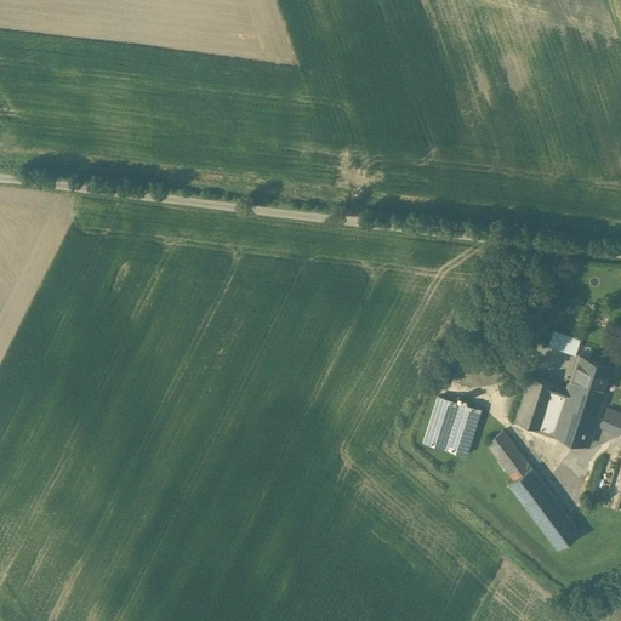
[(580,340),(552,331),(548,346),(575,354),(580,340)]
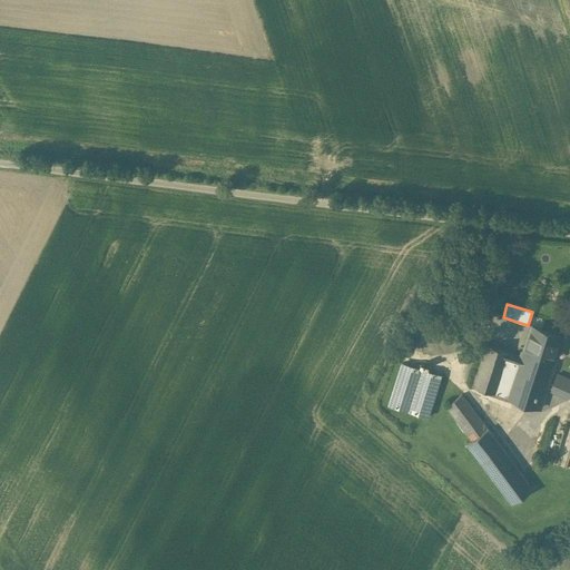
[(561,335),(531,325),(523,351),(556,361),(557,357),(554,357),(561,335)]
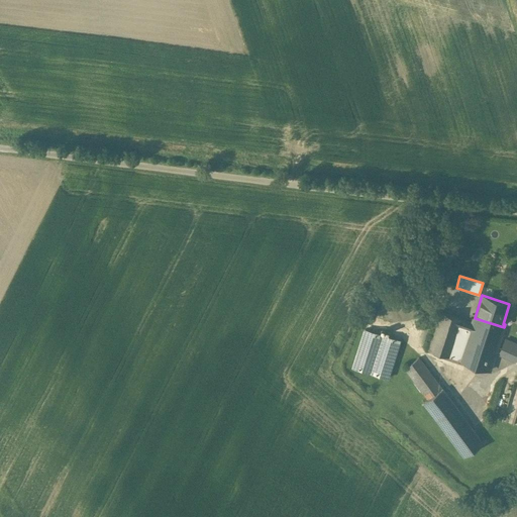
[(472,322),(440,312),(428,349),(490,370),(504,327),(475,318),(473,318),(472,322)]
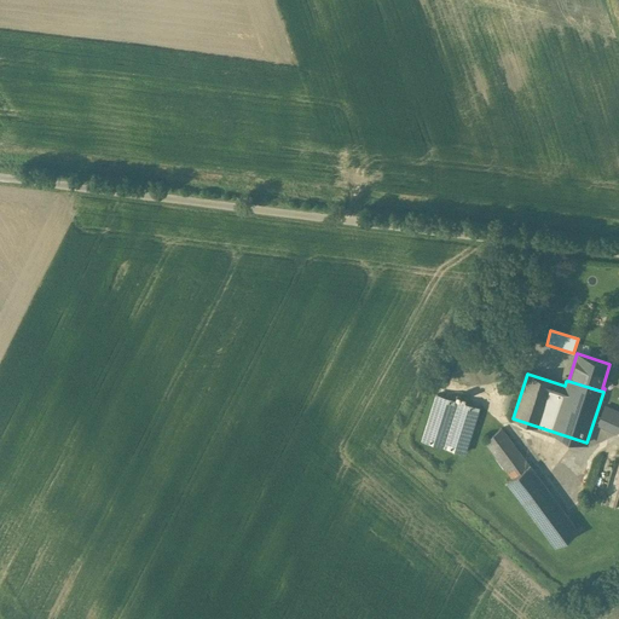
[(479,408),(437,393),(422,439),(464,452),(479,408)]
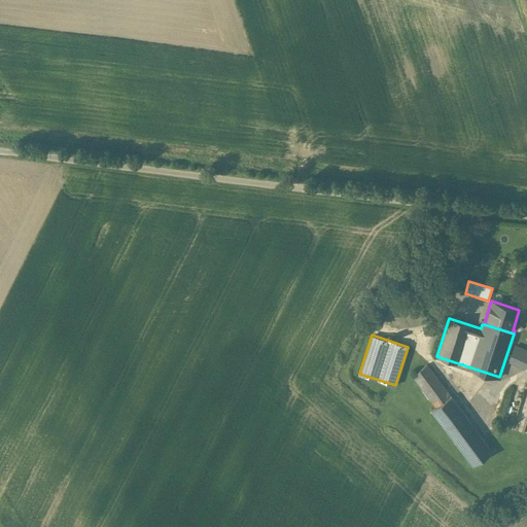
[(526,350),(515,346),(512,354),(526,360),(526,350)]
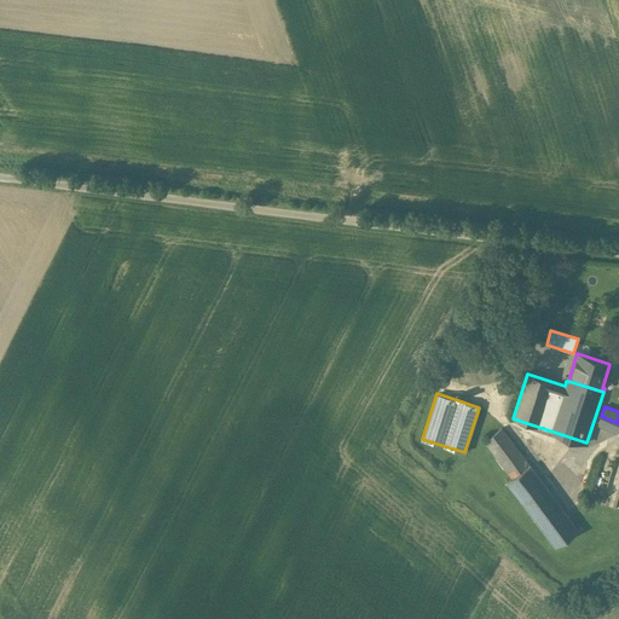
[(618,423),(601,416),(597,424),(615,432),(618,423)]
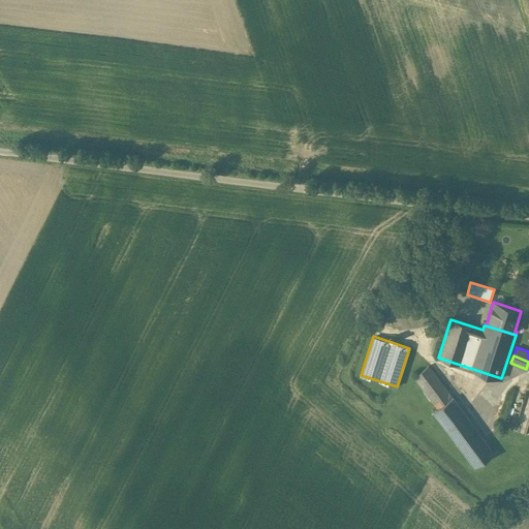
[(453,398),(428,366),(414,376),(438,408),(453,398)]
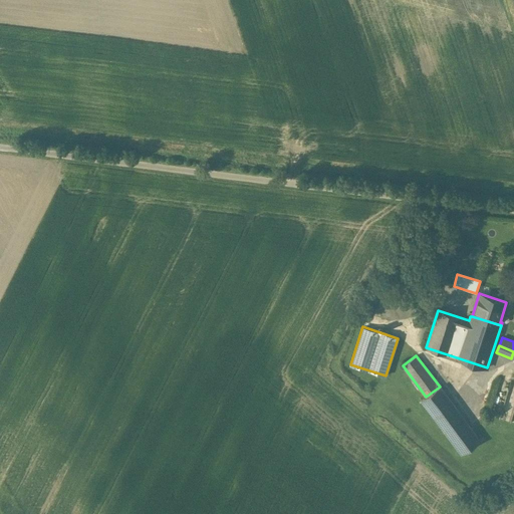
[(401,367),(395,371),(402,381),(408,376),(401,367)]
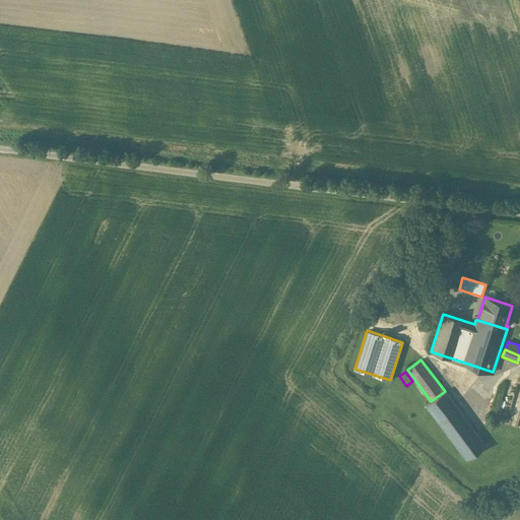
[(485,446),(445,391),(431,401),(426,405),(466,459),(485,446)]
